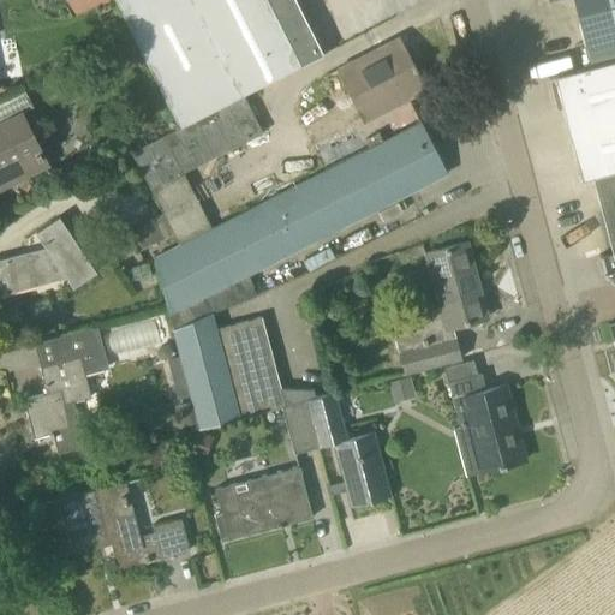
[(49,0),(53,5),(61,0),(64,0),(72,17),(105,0),(49,0)]
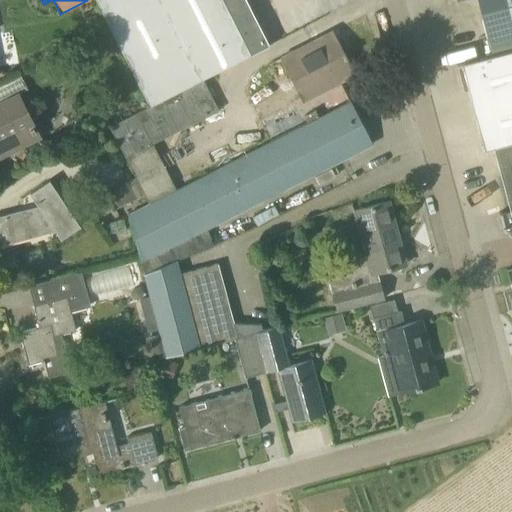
[(96,0),(150,107),(202,80),(202,79),(269,45),(246,0),(96,0)]
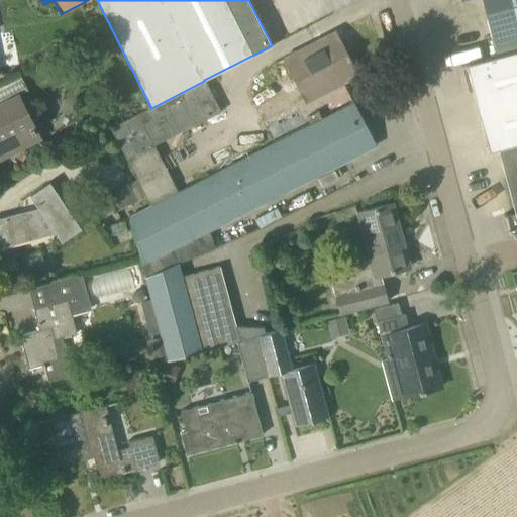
[(516,0),(460,0),(461,0),(481,0),(496,56),(516,49),(516,0)]
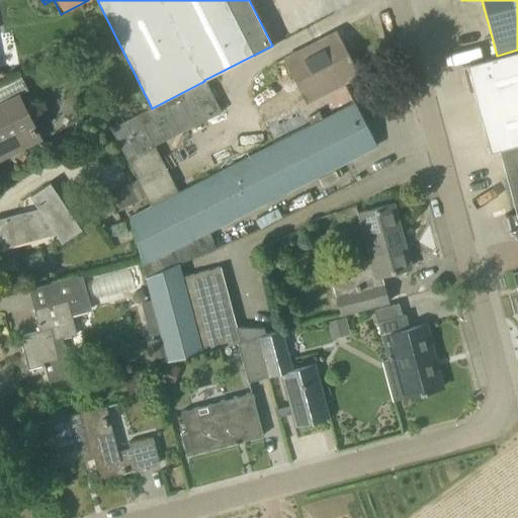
[(332,53),(325,38),(284,59),(307,101),(263,122),(273,144),(323,118),(314,100),(331,91),(340,110),(354,103),(344,83),(357,76),(349,60),(351,59),(342,41),(341,41),(343,47),(332,53)]
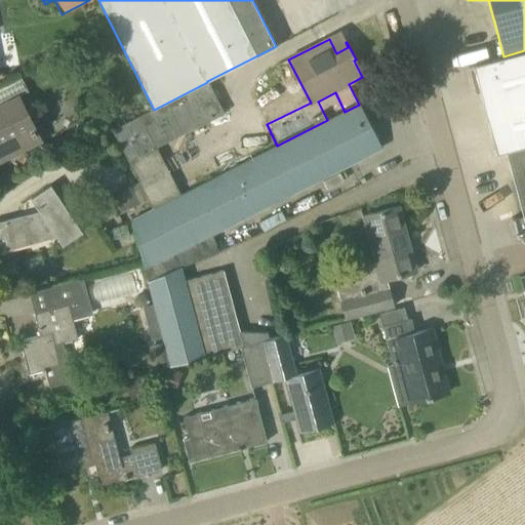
[(524,146),(524,50),(503,56),(468,67),(469,67),(473,84),(477,83),(496,154),(506,151),(524,146)]
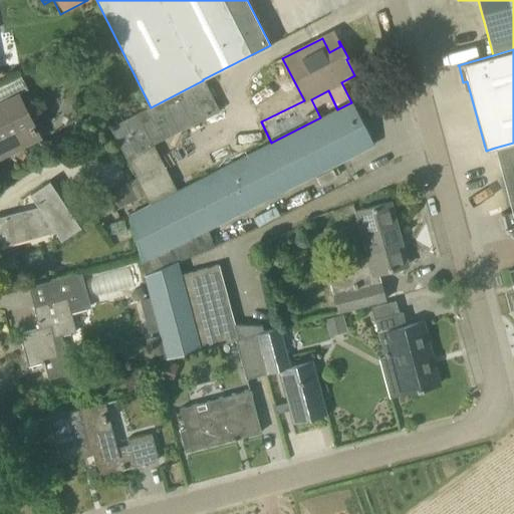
[(192,126),(220,112),(203,80),(151,107),(109,127),(136,178),(145,196),(150,205),(176,191),(152,142),(190,122),(192,126)]
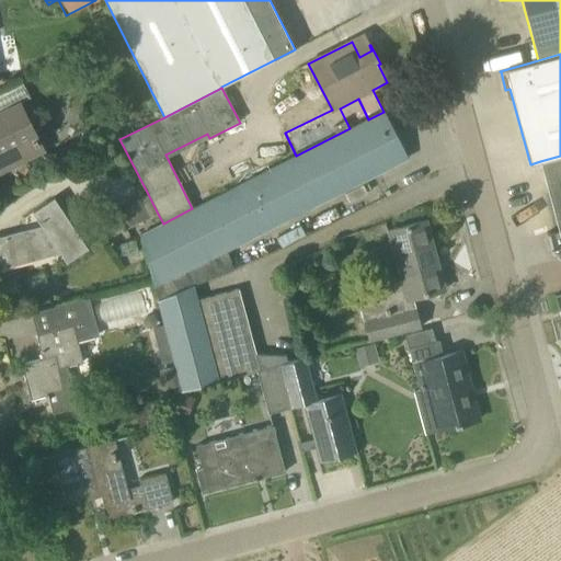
[(0,157),(32,141),(36,139),(19,104),(0,113),(0,157)]
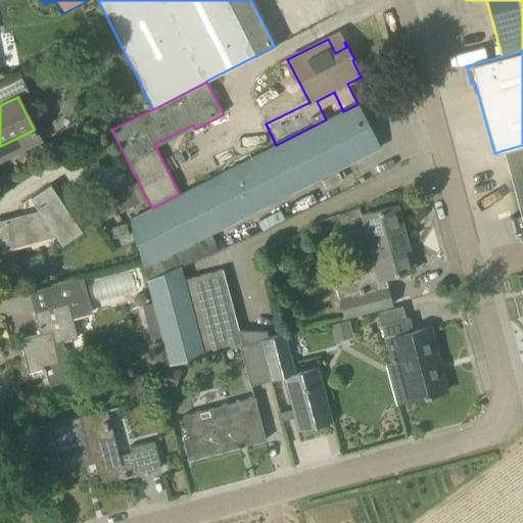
[(131,219),(143,266),(211,233),(380,147),(358,104),(343,111),(326,120),(276,145),(179,194),(152,208),(131,219)]
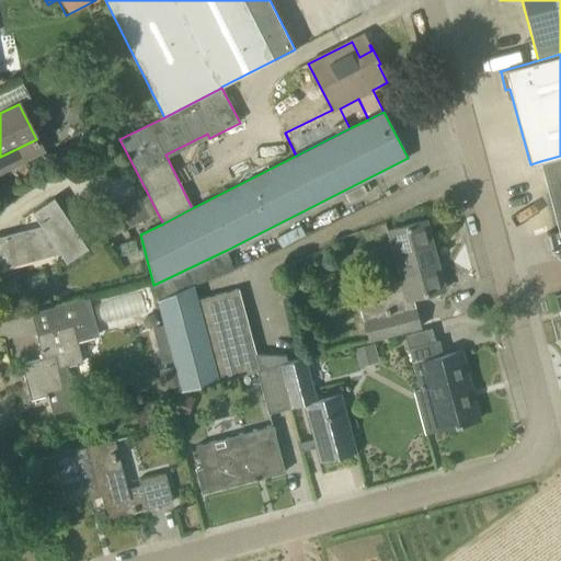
[(560,156),(540,161),(559,231),(549,233),(549,232),(547,233),(551,252),(553,252),(553,251),(558,250),(560,260),(560,259),(560,156)]
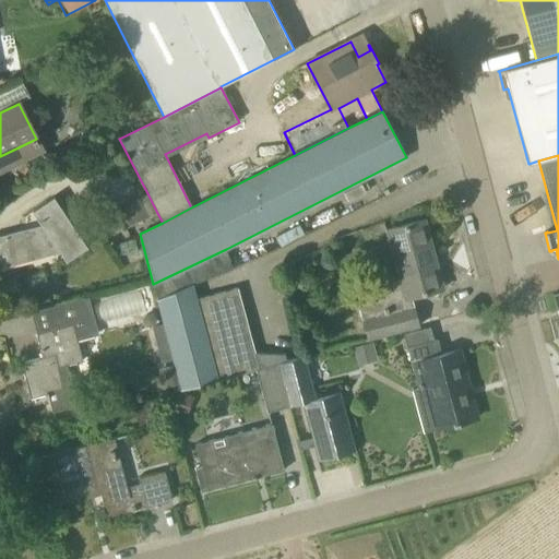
[(147,193),(129,202),(139,222),(157,213),(147,193)]
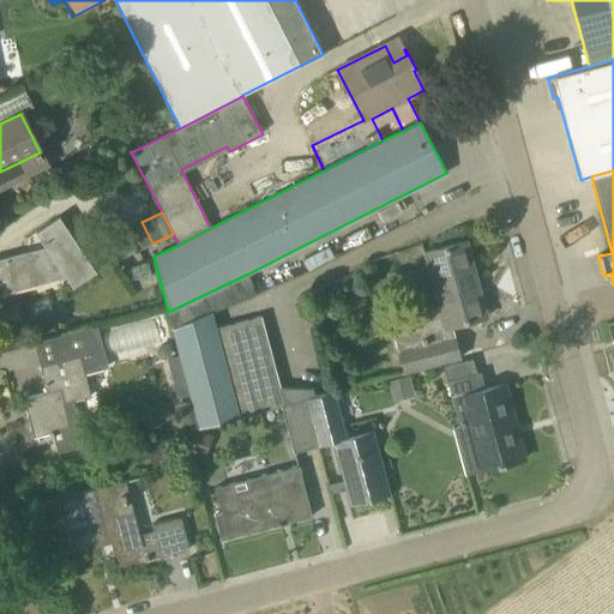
[(96,271),(59,217),(36,232),(48,250),(29,256),(28,252),(0,259),(0,294),(66,277),(73,287),(96,271)]
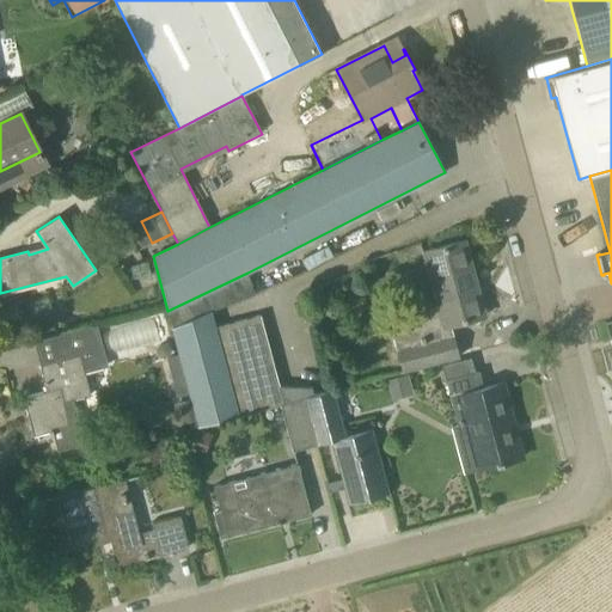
[(403,372),(458,357),(450,325),(478,318),(469,282),(476,281),(465,240),(423,252),(439,307),(389,320),(403,372)]
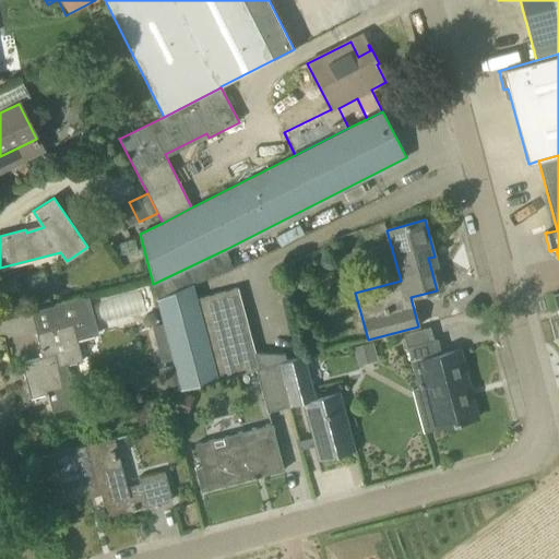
[(195,299),(191,285),(157,300),(164,324),(174,359),(181,389),(257,369),(278,364),(286,361),(285,354),(254,353),(237,288),(195,299)]
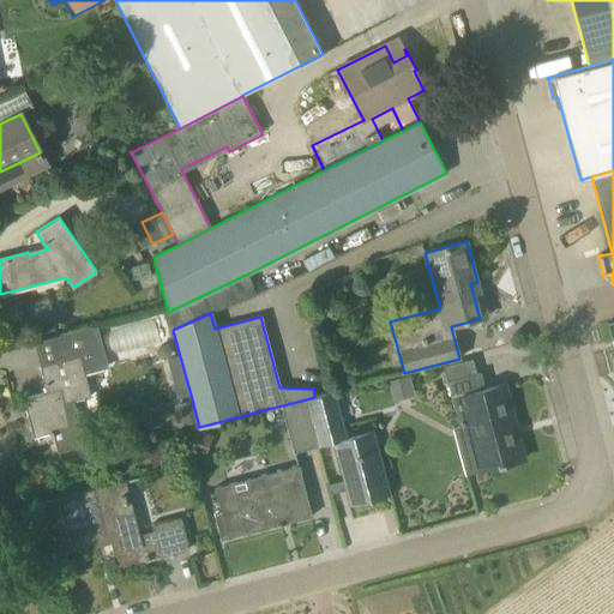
[(90,396),(84,374),(108,368),(97,326),(50,337),(56,362),(40,366),(44,385),(49,384),(52,391),(23,398),(34,437),(52,432),(58,452),(95,443),(89,421),(79,423),(73,401),(90,396)]
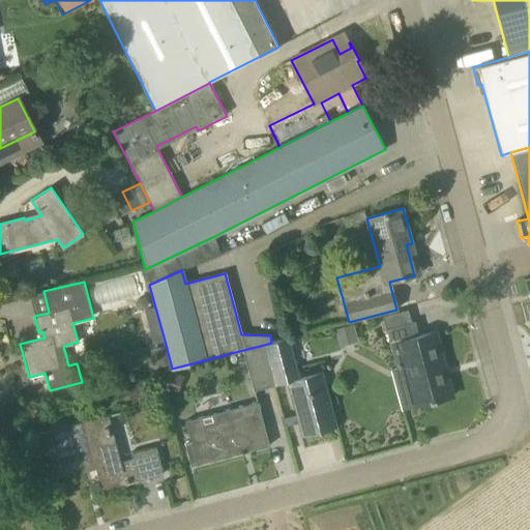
[(155,307),(145,310),(153,344),(165,341),(155,307)]
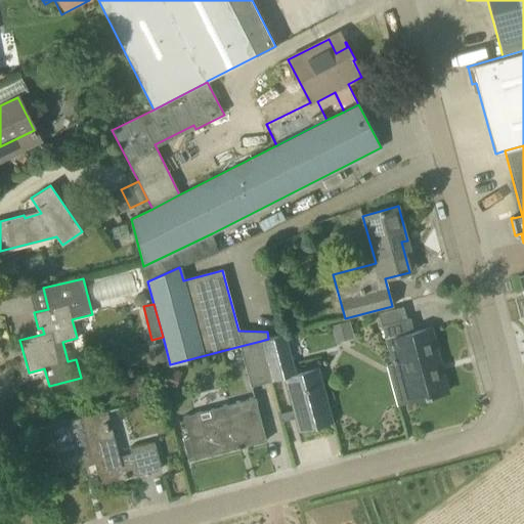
[(415,332),(410,318),(382,325),(392,364),(403,361),(413,400),(402,403),(403,404),(426,398),(426,399),(431,397),(443,393),(436,365),(440,364),(431,328),(415,332)]
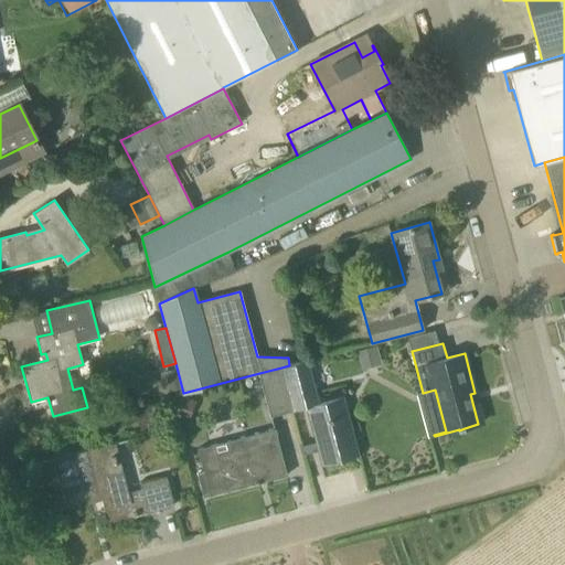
[(376,347),(358,352),(363,371),(382,365),(376,347)]
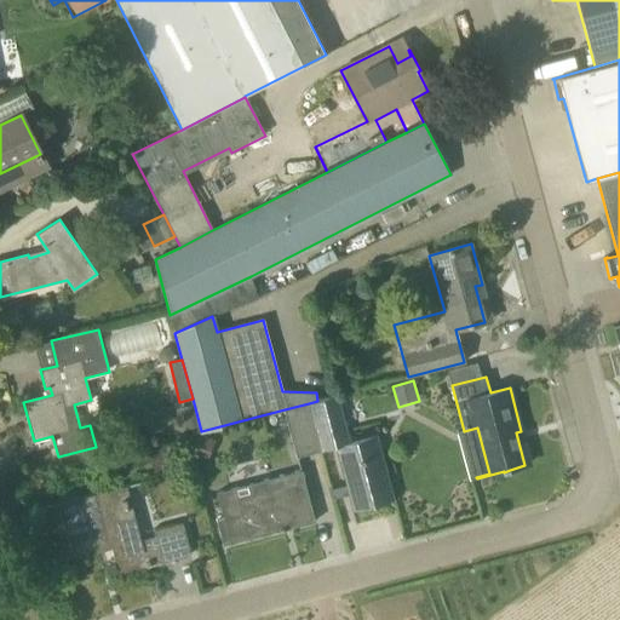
[(350,442),(338,395),(317,401),(309,403),(321,451),(337,447),(354,511),(395,500),(377,435),(350,442)]
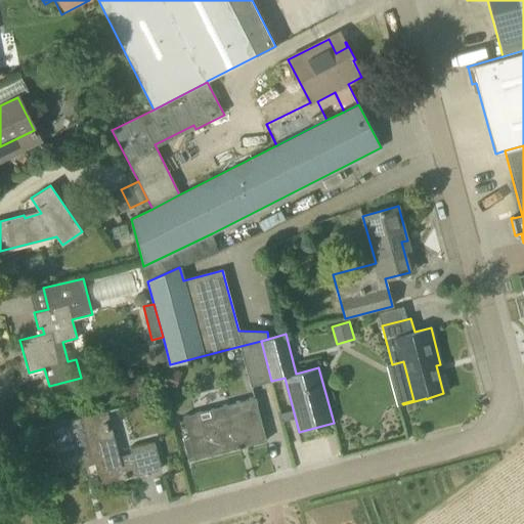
[(251,386),(271,381),(261,341),(241,346),(251,386)]
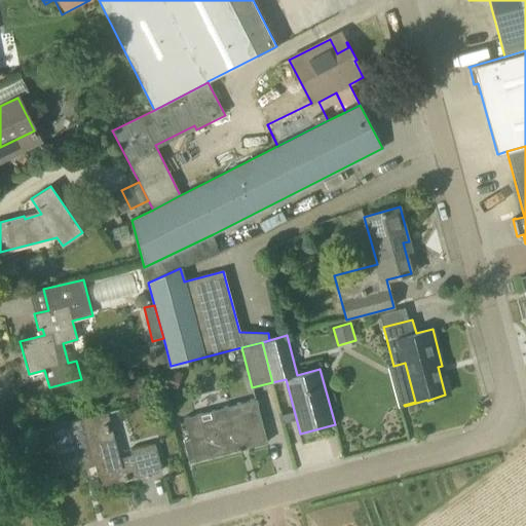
[(164,343),(150,347),(155,366),(170,362),(164,343)]
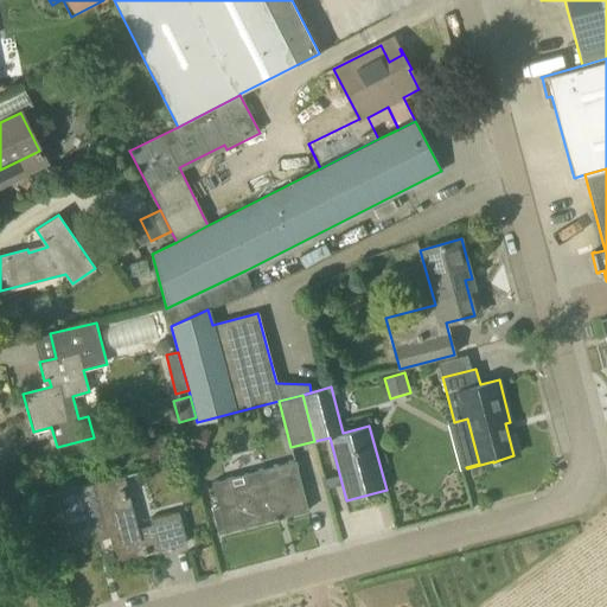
[(196,426),(187,446),(203,452),(211,432),(196,426)]
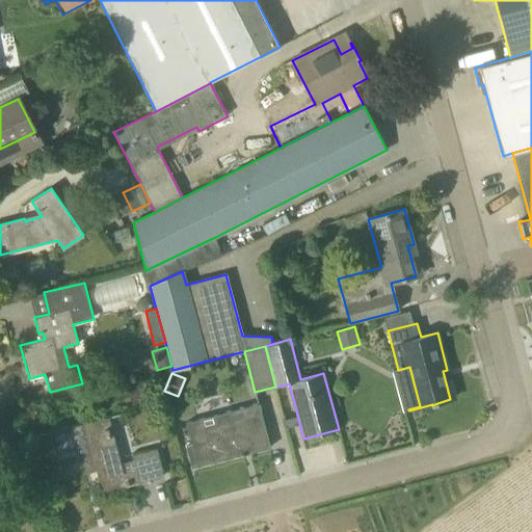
[(270,448),(261,414),(259,403),(186,423),(191,444),(186,446),(191,468),(241,455),(241,456),(244,455),(244,453),(265,448),(265,449),(270,448)]
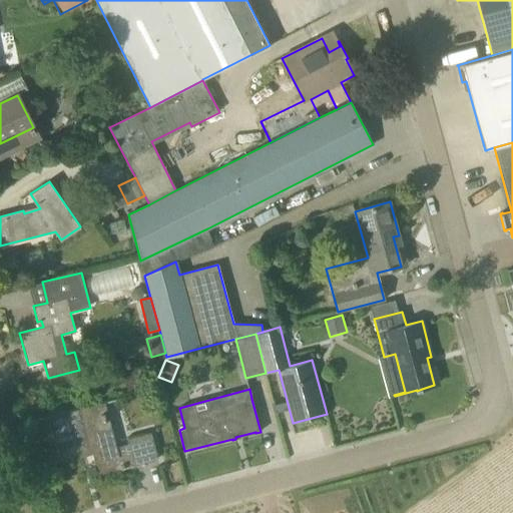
[(111,449),(99,403),(42,419),(47,438),(49,438),(56,463),(83,456),(82,452),(91,450),(98,475),(158,459),(151,433),(127,439),(129,444),(111,449)]
